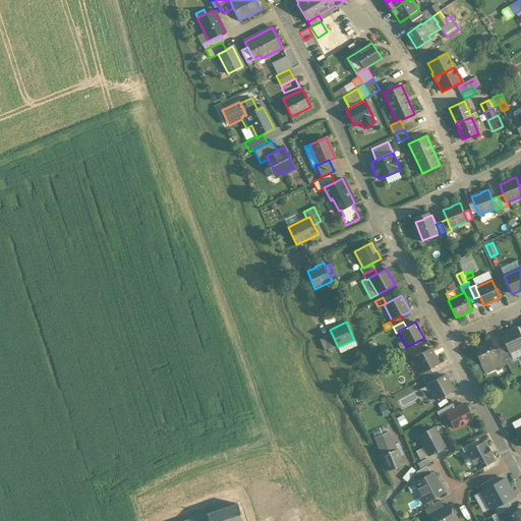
[(520,336),(517,327),(509,331),(510,331),(501,335),(506,345),(509,352),(520,346),(520,336)]
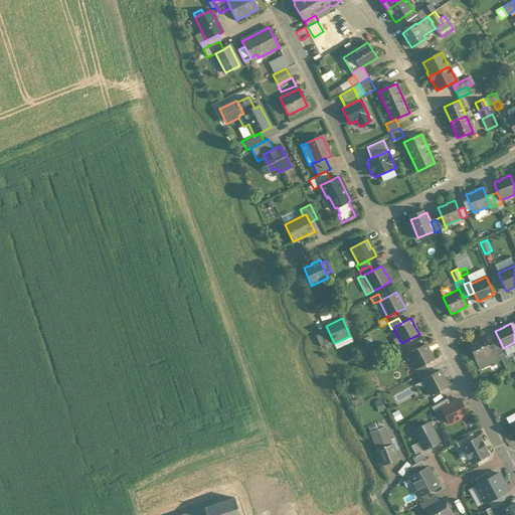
[(328,330),(319,334),(324,346),(333,341),(328,330)]
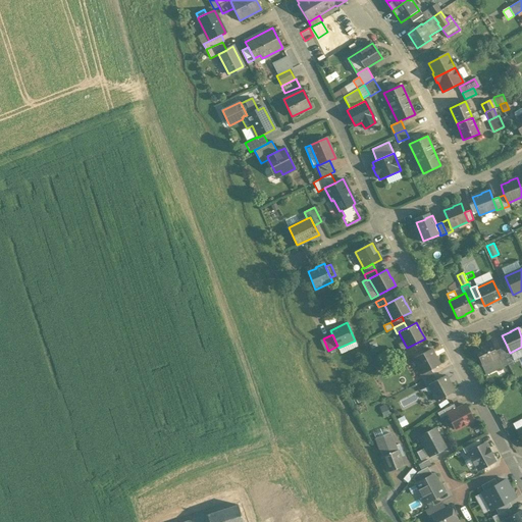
[(490,341),(482,344),(483,344),(474,348),(481,364),(482,366),(485,374),(496,370),(499,371),(502,370),(503,368),(499,359),(499,358),(496,351),(490,341)]
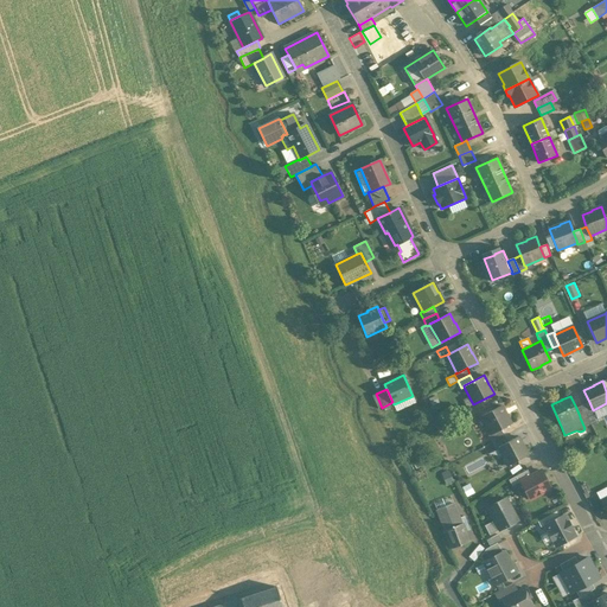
[(589,402),(582,406),(588,419),(595,415),(593,410),(589,402)]
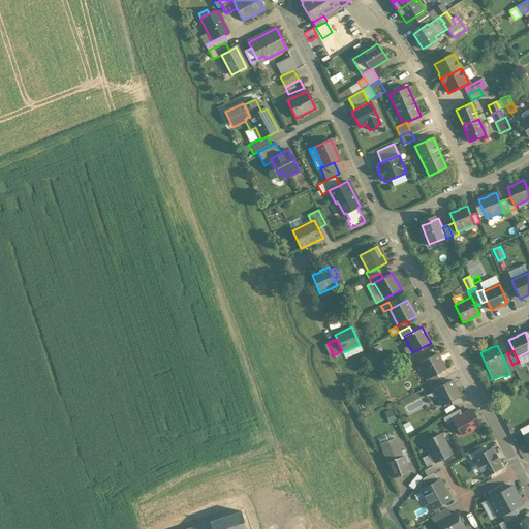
[(437,353),(419,363),(428,379),(446,370),(441,362),(437,353)]
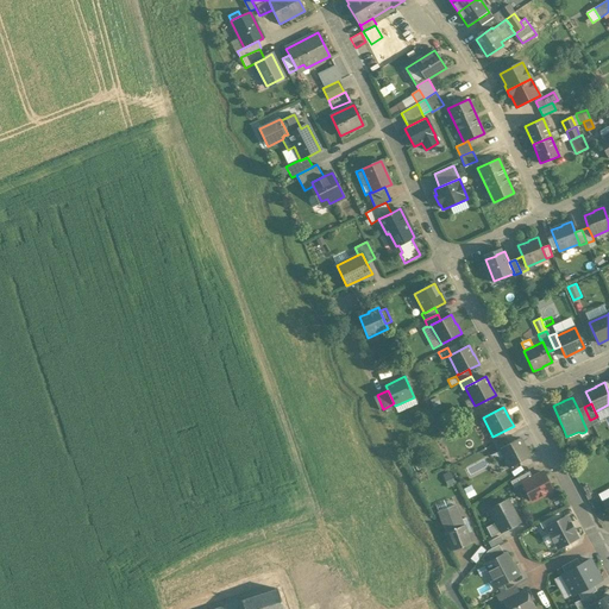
[(584,407),(578,409),(582,418),(582,419),(586,429),(592,426),(590,420),(584,407)]
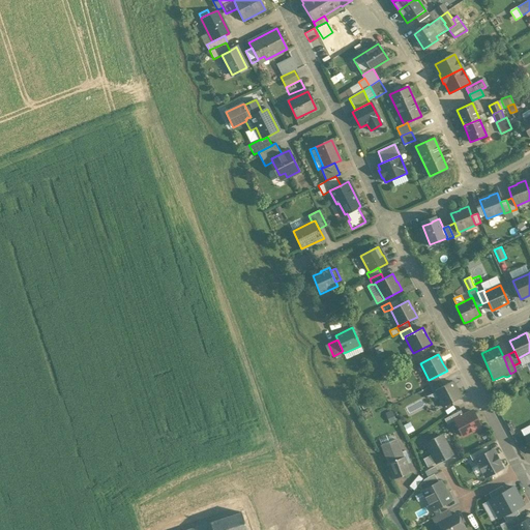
[(489,370),(482,372),(488,383),(493,380),(490,372),(489,370)]
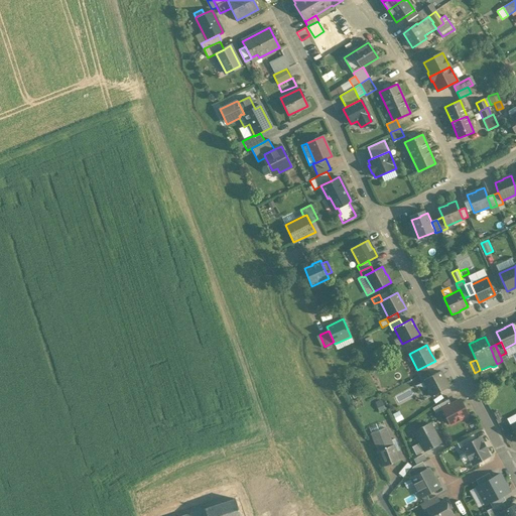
[(425,365),(417,370),(417,369),(415,370),(418,376),(428,371),(425,365)]
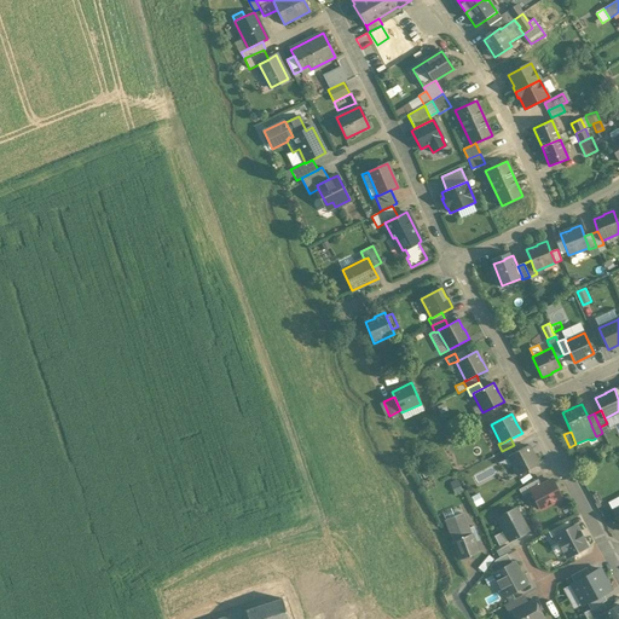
[(514,445),(502,451),(505,458),(508,457),(508,456),(518,451),(514,445)]
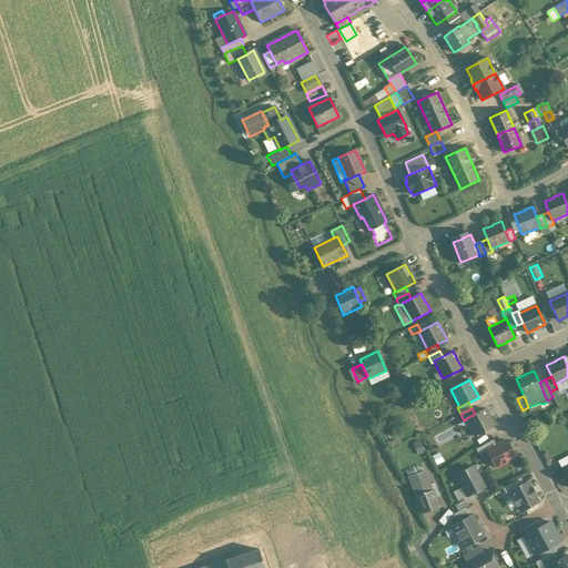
[(475,414),(466,418),(466,419),(475,436),(494,426),(489,417),(485,408),(475,414)]
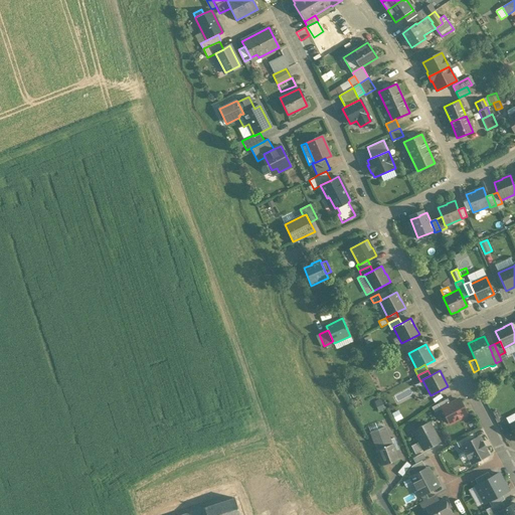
[(448,399),(432,407),(435,412),(442,409),(451,404),(448,399)]
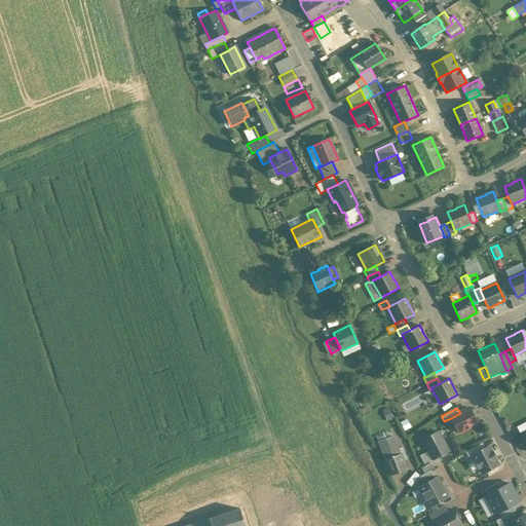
[(460,413),(451,418),(459,433),(478,423),(470,408),(460,413)]
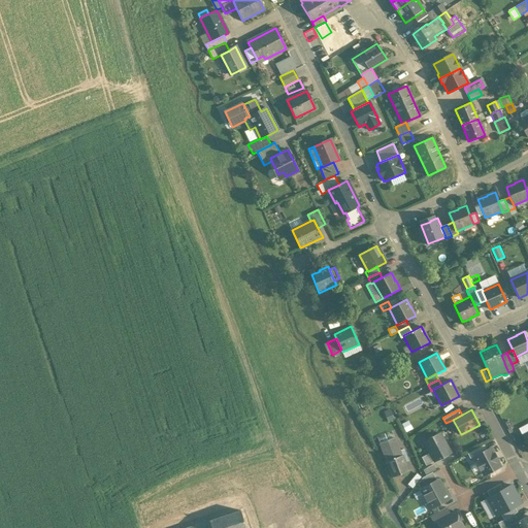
[(378,438),(381,444),(395,438),(393,433),(378,438)]
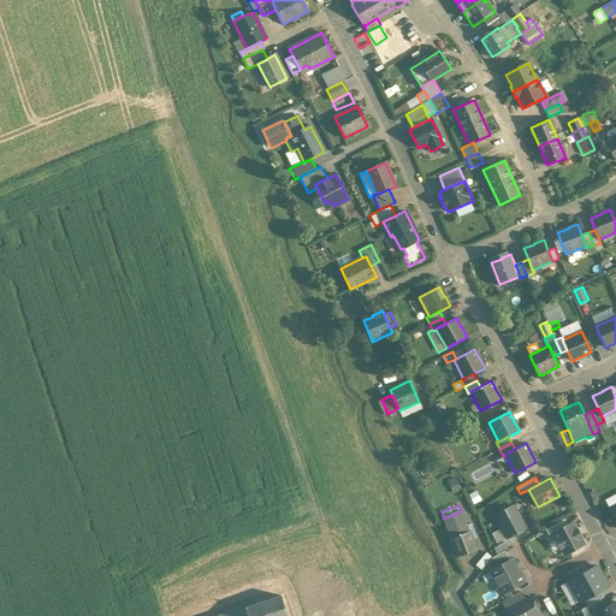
[(513,505),(495,515),(508,538),(526,529),(513,505)]
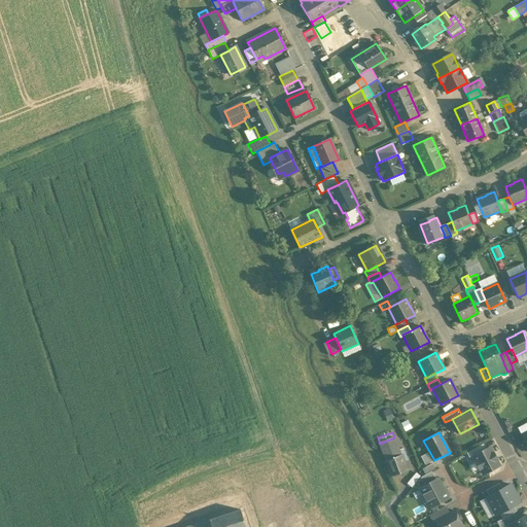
[(394,437),(380,444),(392,477),(407,470),(394,437)]
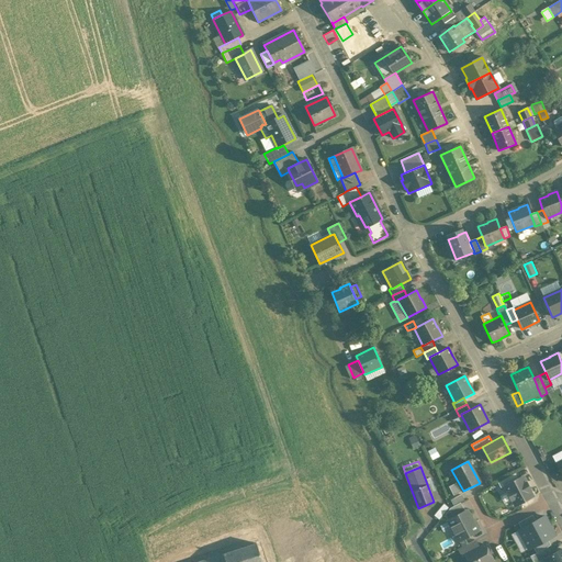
[(515,473),(498,483),(501,489),(518,479),(515,473)]
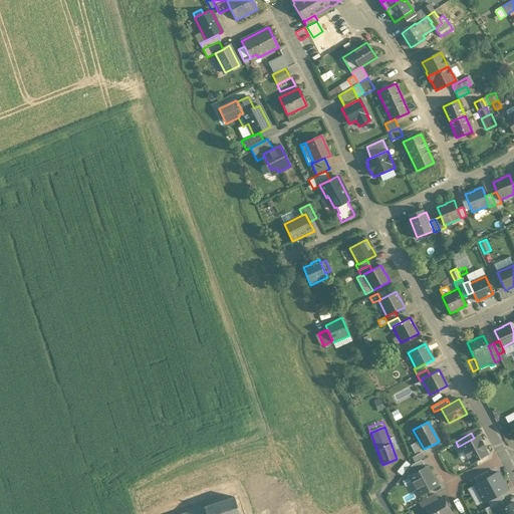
[(474,438),(462,445),(464,450),(463,451),(467,458),(468,458),(471,463),(487,454),(484,449),(485,448),(482,441),(481,442),(478,436),(474,438)]
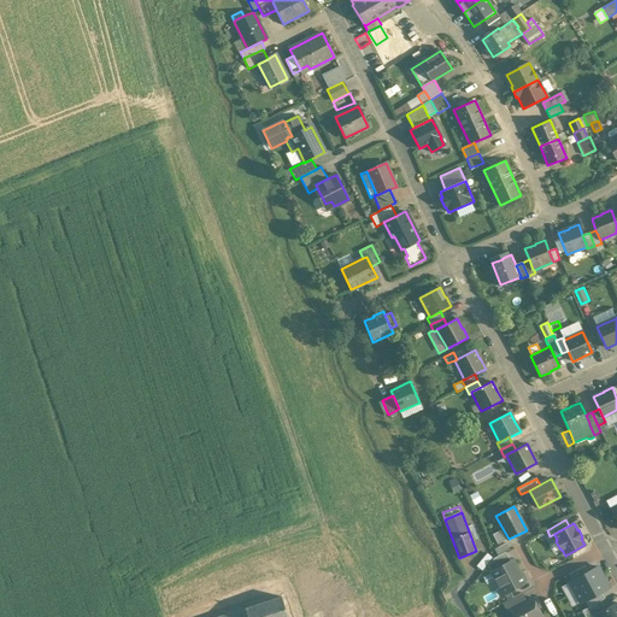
[(472,524),(466,526),(472,540),(477,539),(472,524)]
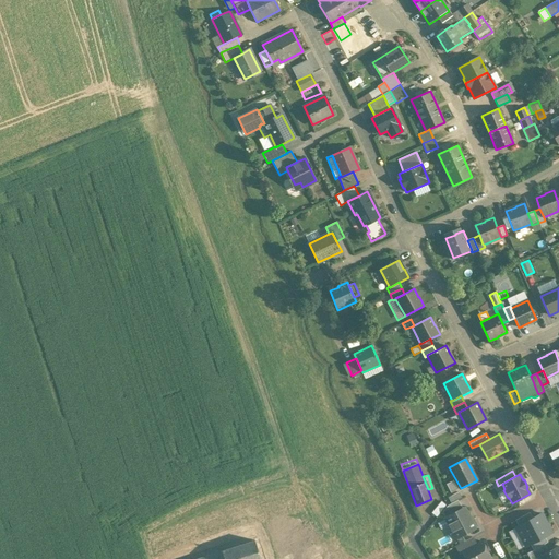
[(459,492),(448,498),(451,503),(462,498),(459,492)]
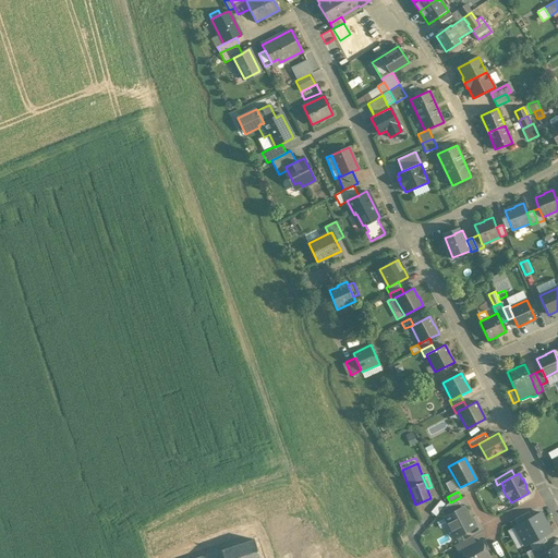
[(457,499),(447,505),(441,511),(445,517),(461,508),(457,499)]
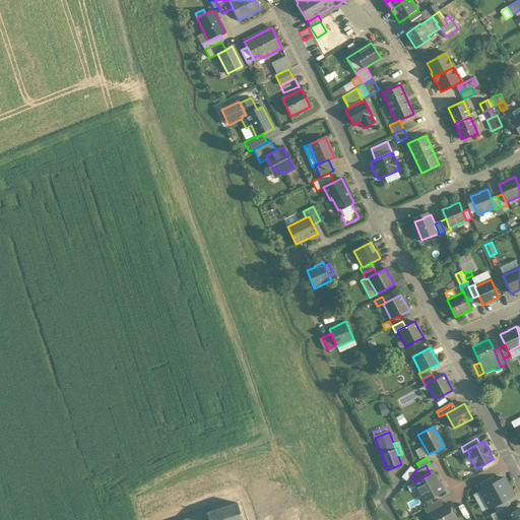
[(409,468),(401,478),(406,482),(411,476),(411,475),(414,472),(409,468)]
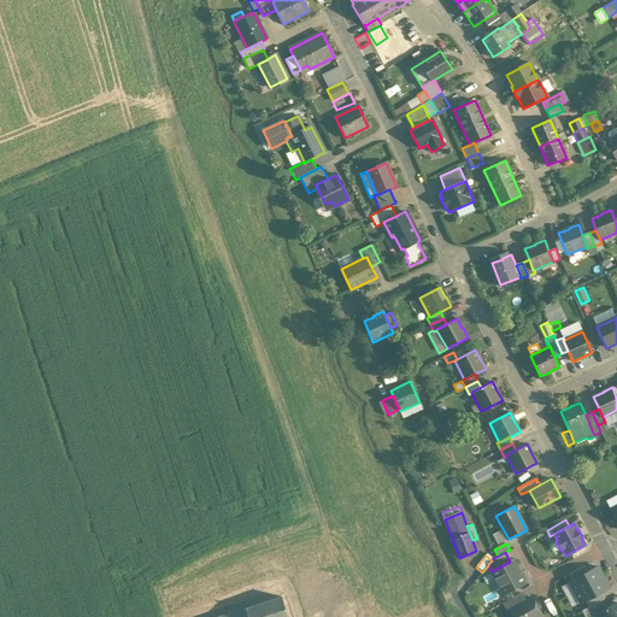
[(510,562),(492,571),(501,588),(499,589),(501,595),(524,583),(512,560),(510,562)]
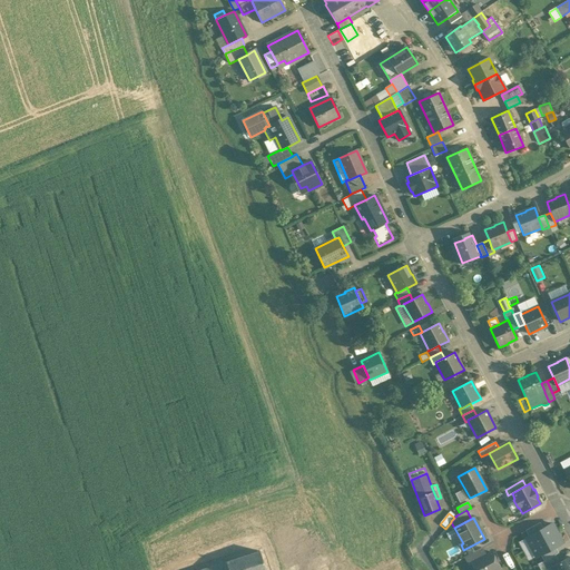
[(526,538),(531,548),(558,533),(552,523),(526,538)]
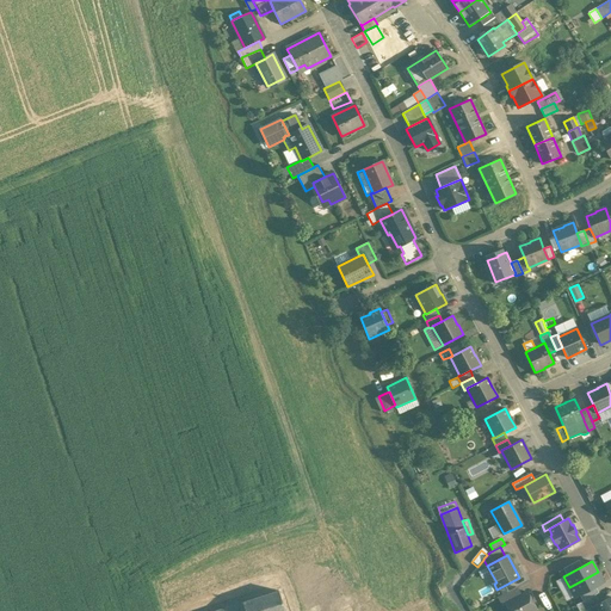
[(487,566),(479,571),(482,576),(491,572),(487,566)]
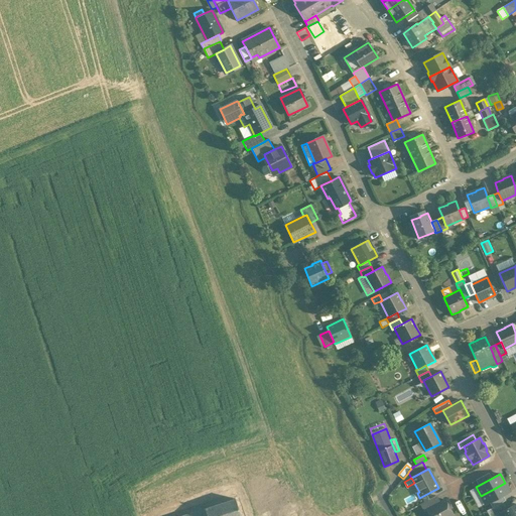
[(481,496),(485,505),(509,492),(505,483),(481,496)]
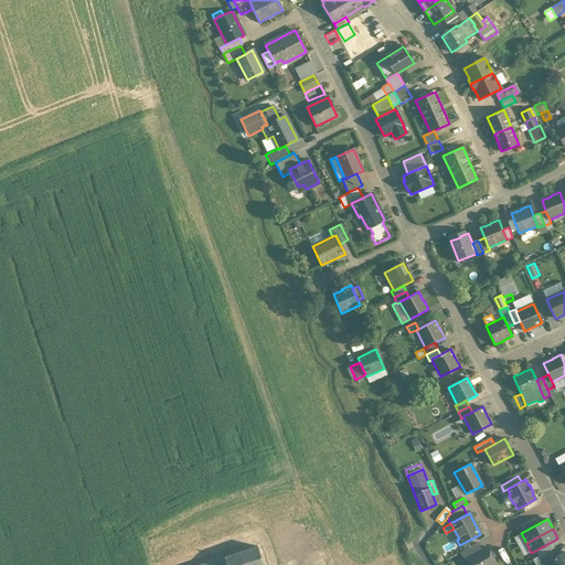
[(465,550),(460,552),(465,560),(467,558),(481,551),(478,543),(470,547),(465,550)]
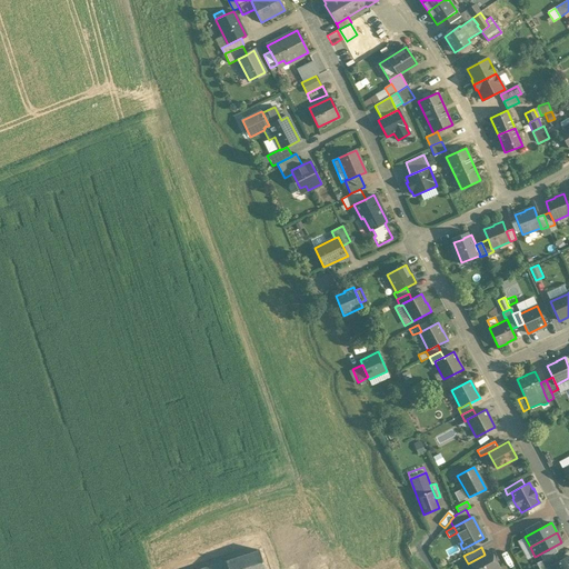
[(265,568),(259,550),(226,561),(228,568),(265,568)]
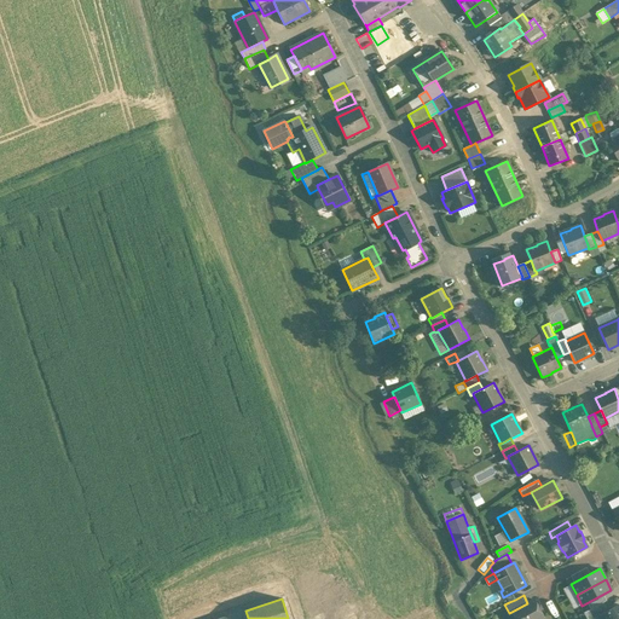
[(527,603),(512,612),(515,618),(539,618),(544,618),(534,600),(527,603)]
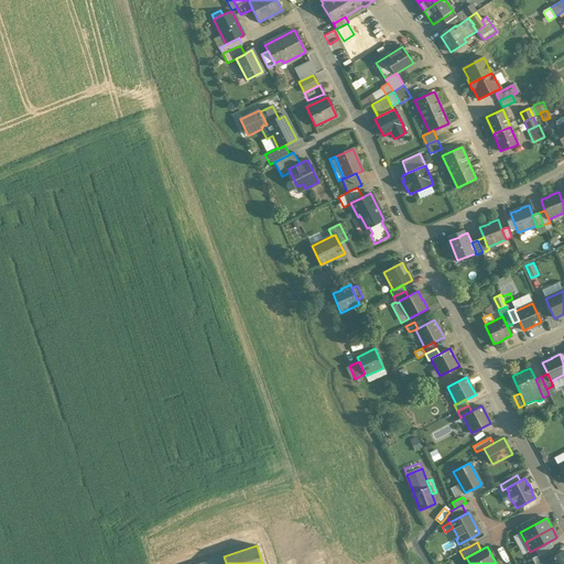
[(534,563),(540,563),(544,562),(554,556),(550,549),(532,559),(534,563)]
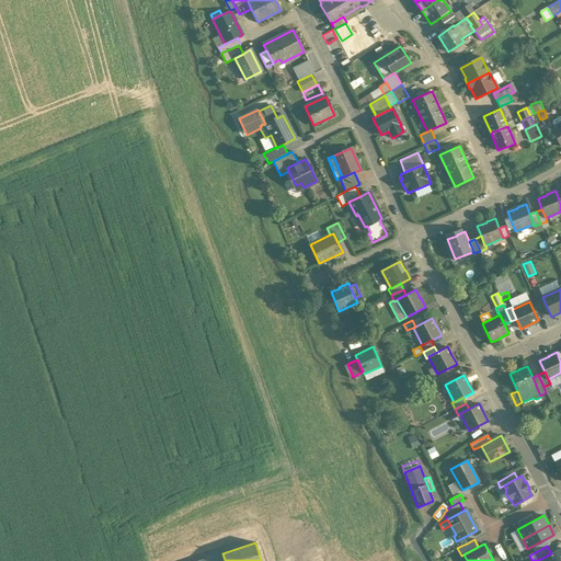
[(560,560),(560,548),(551,553),(541,559),(541,560),(560,560)]
